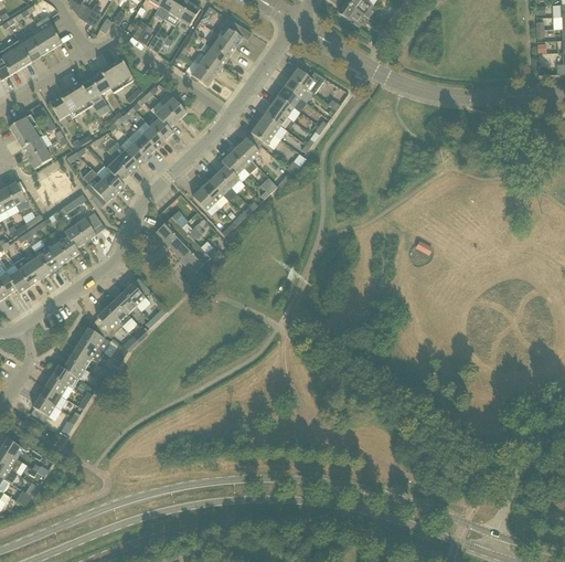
[(72,0),(75,2),(72,8),(75,12),(82,2),(83,0),(72,0)]
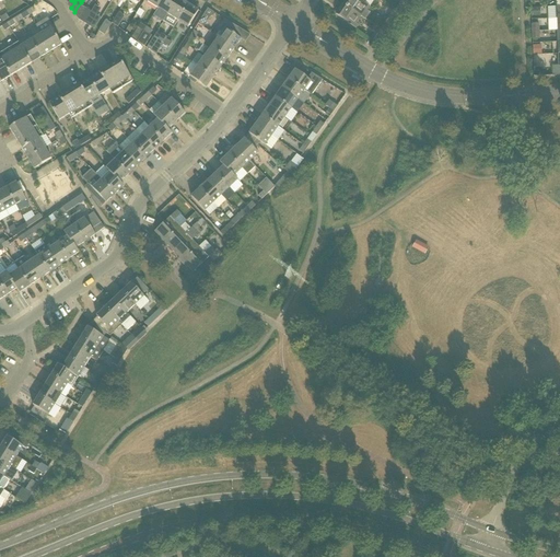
[(160,0),(158,6),(159,6),(154,12),(164,19),(174,0),(160,0)]
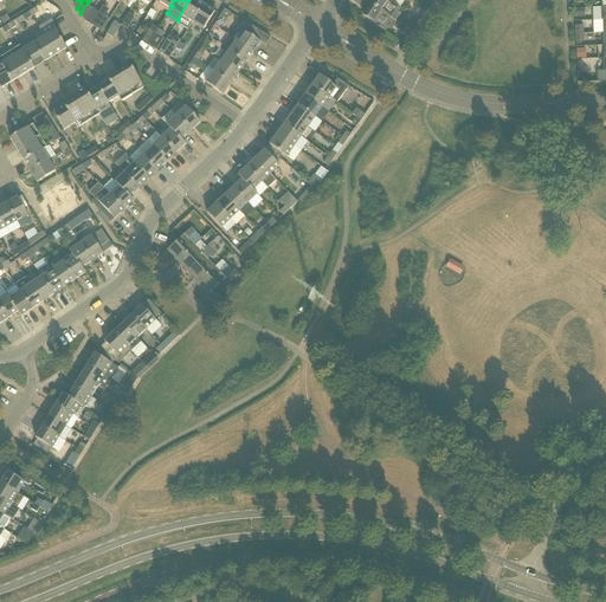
[(192,19),(204,1),(201,0),(188,0),(178,20),(188,27),(193,20),(192,19)]
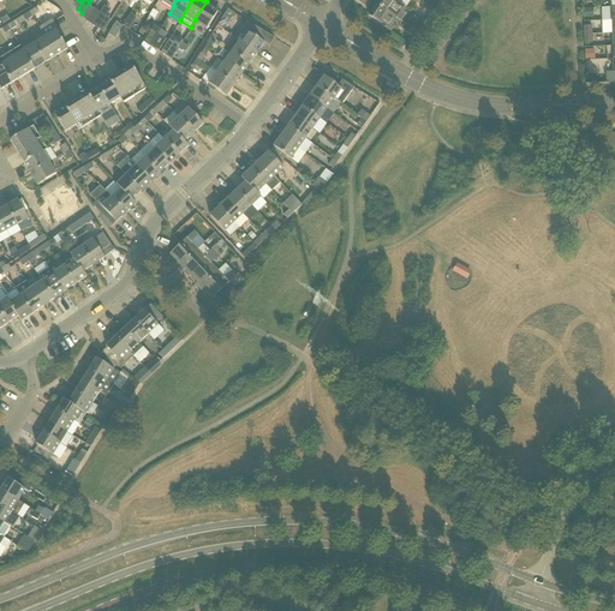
[(406,4),(399,0),(377,0),(376,1),(395,15),(400,6),(402,9),(406,4)]
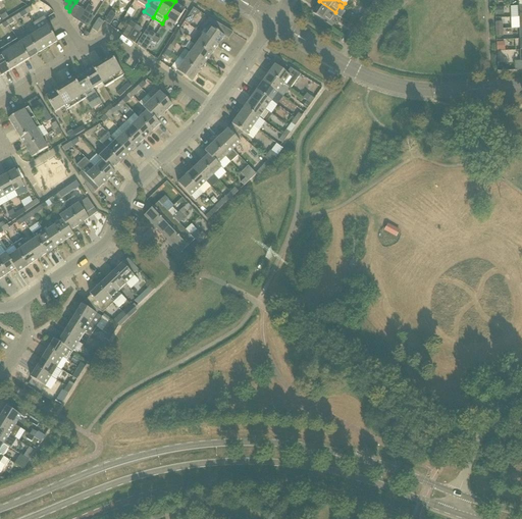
[(165,16),(166,17),(175,22),(185,7),(175,1),(165,16)]
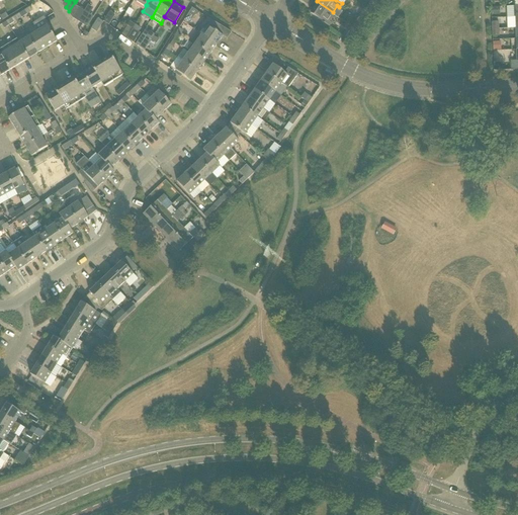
[(329,18),(333,12),(317,1),(310,11),(328,24),(331,20),(329,18)]
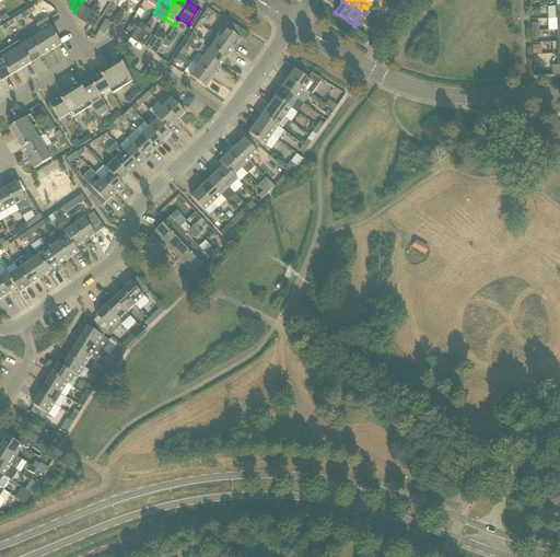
[(84,20),(91,9),(81,2),(74,12),(78,16),(84,20)]
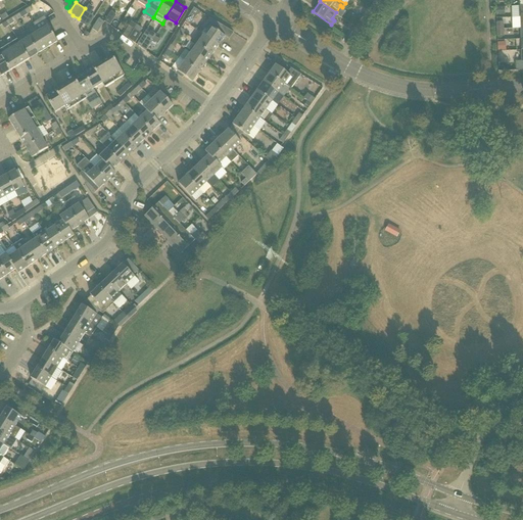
[(198,7),(194,5),(185,19),(189,22),(198,7)]
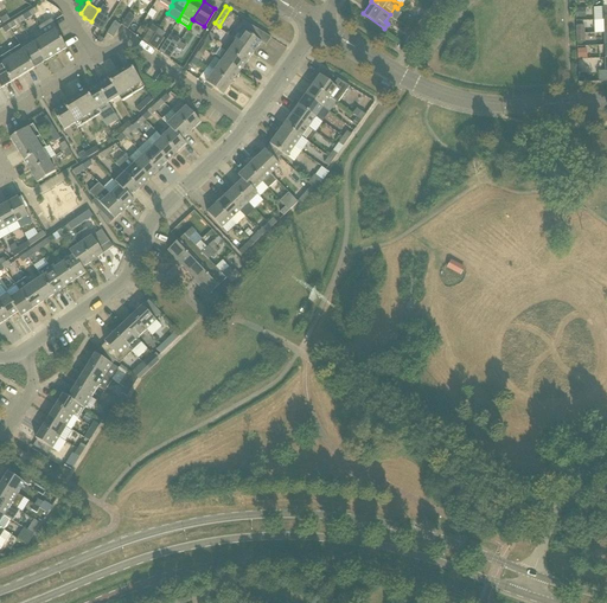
[(29,10),(23,13),(18,15),(21,20),(25,17),(32,13),(29,10)]
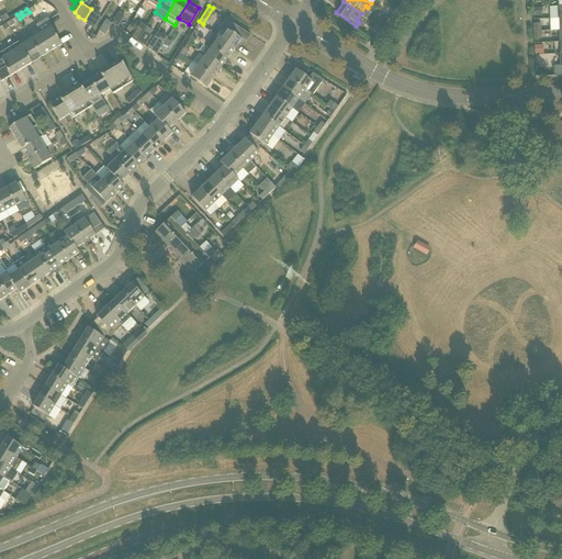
[(97,13),(91,9),(85,20),(90,24),(97,13)]
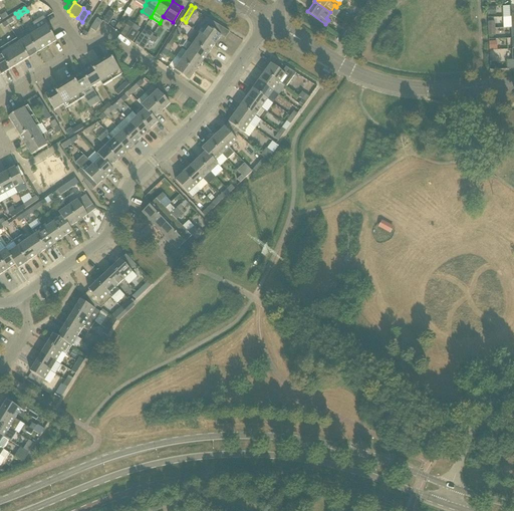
[(109,8),(102,19),(108,22),(114,11),(109,8)]
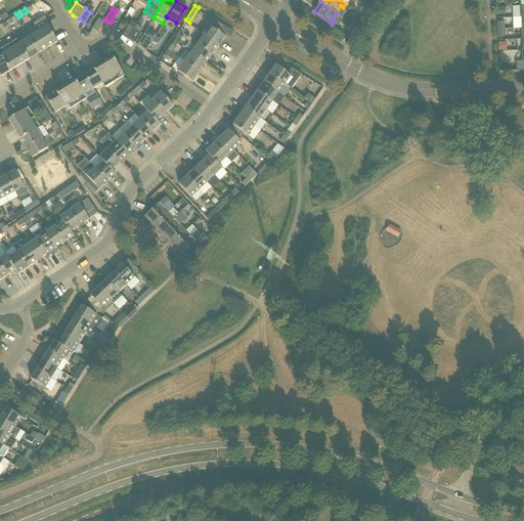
[(362,15),(369,20),(372,16),(364,11),(362,15)]
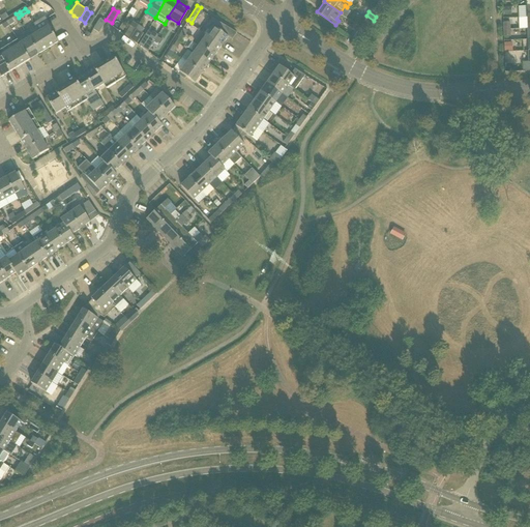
[(19,18),(16,13),(6,20),(9,23),(19,18)]
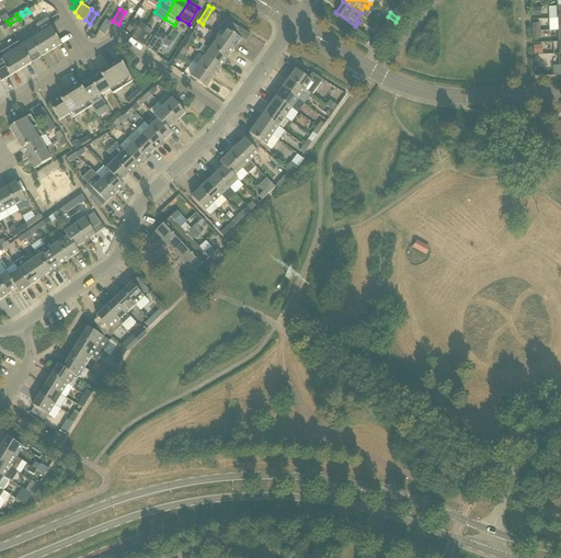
[(251,32),(225,16),(217,26),(221,30),(218,34),(218,35),(235,46),(241,36),(245,40),(251,32)]
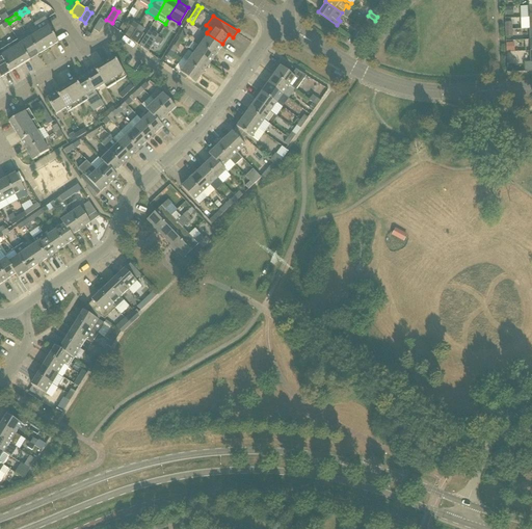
[(372,24),(375,21),(368,16),(365,19),(372,24)]
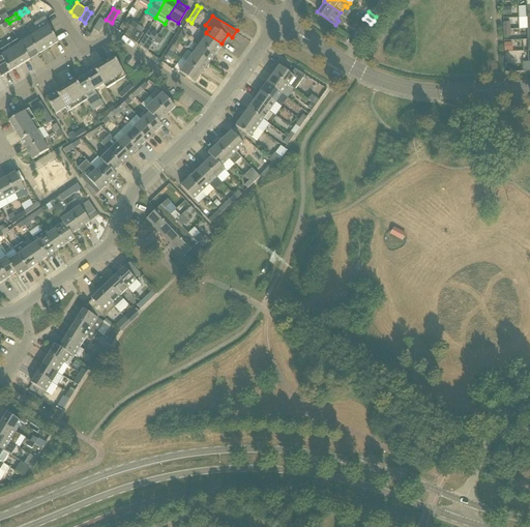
[(99,17),(93,27),(98,30),(106,20),(99,17)]
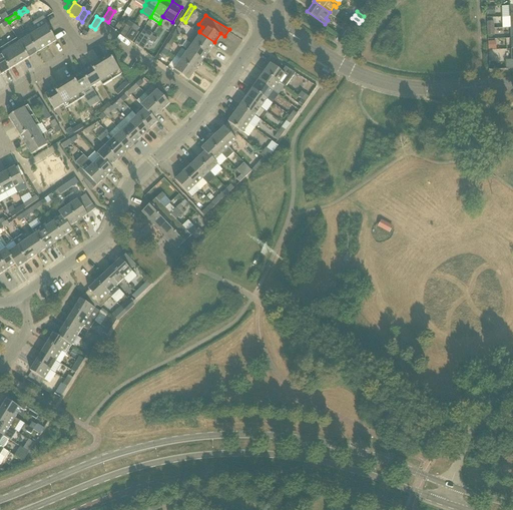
[(125,35),(131,26),(133,22),(129,19),(126,23),(127,23),(121,32),(125,35)]
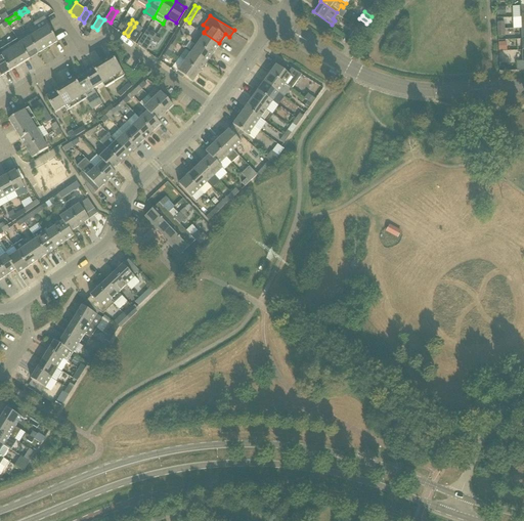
[(135,41),(141,31),(139,30),(142,26),(136,23),(134,27),(128,36),(135,41)]
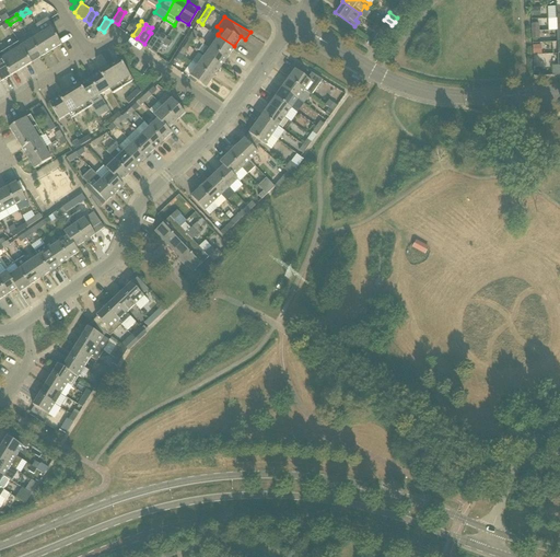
[(41,31),(51,48),(61,42),(51,25),(41,31)]
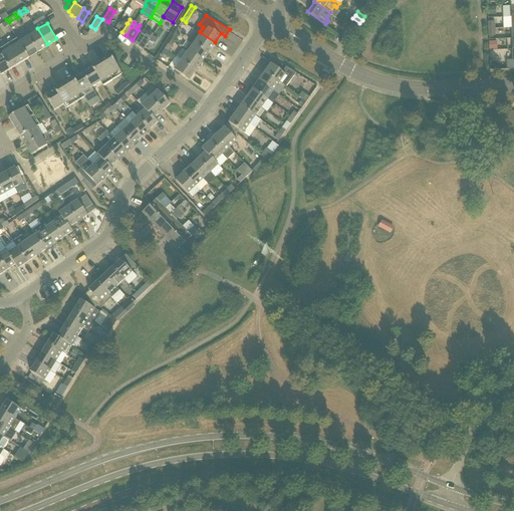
[(352,32),(355,29),(348,24),(346,28),(352,32)]
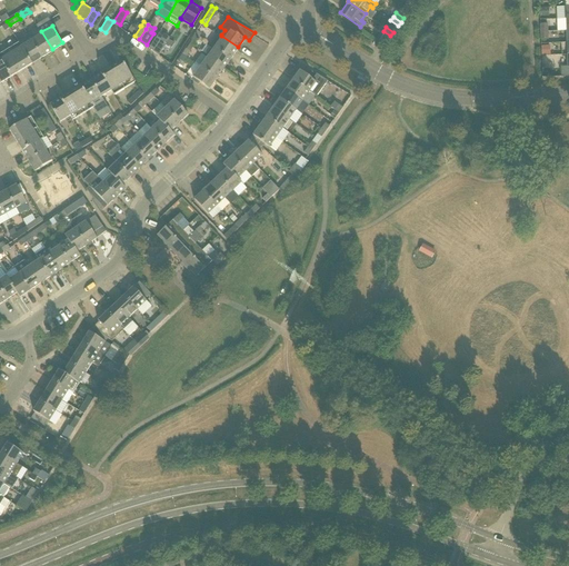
[(41,31),(31,38),(41,56),(52,49),(41,31)]
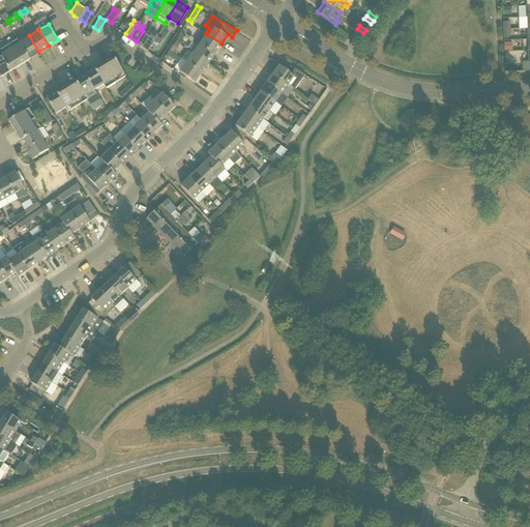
[(185,32),(181,29),(176,38),(180,41),(185,32)]
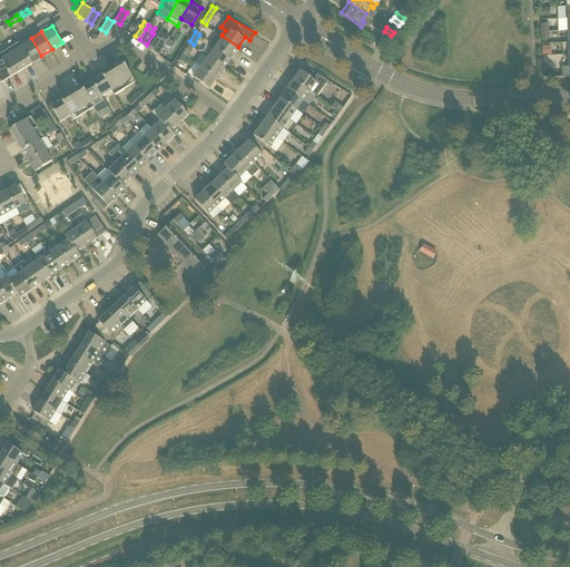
[(215,46),(231,57),(238,47),(222,36),(222,35),(218,32),(212,42),(215,45),(215,46)]
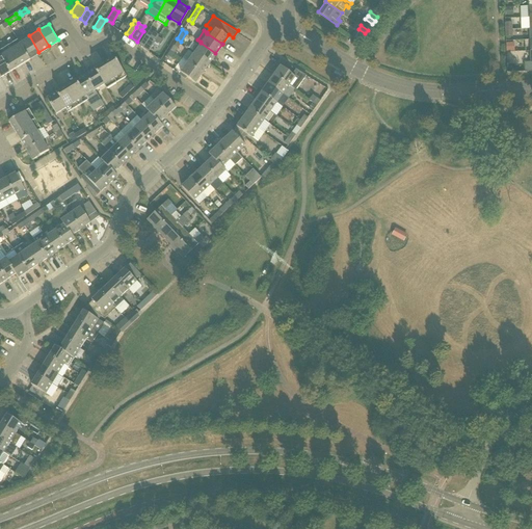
[(152,31),(142,46),(149,50),(155,38),(156,38),(158,35),(152,31)]
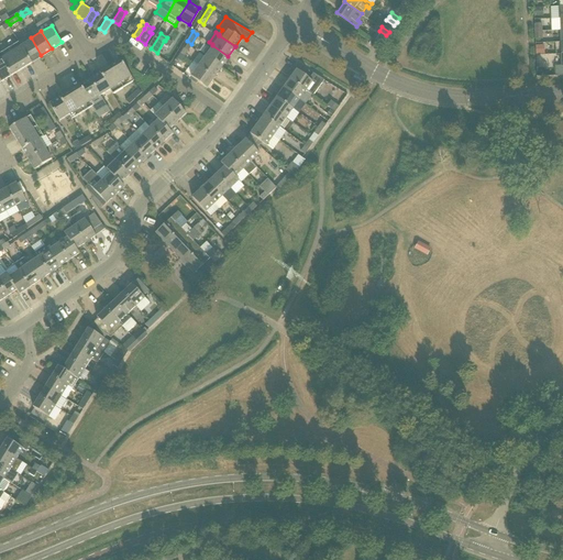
[(31,37),(21,43),(32,61),(41,55),(31,37)]
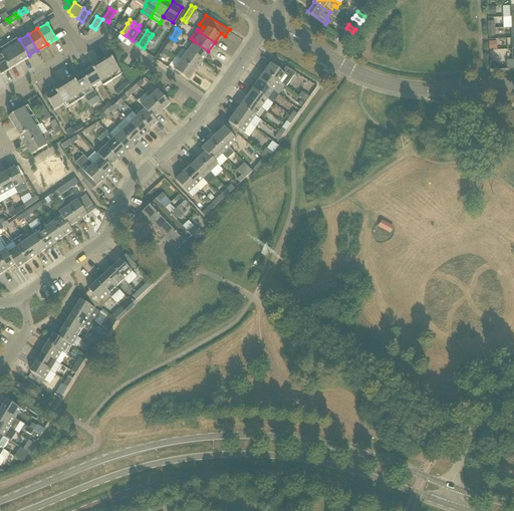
[(0,50),(10,66),(16,63),(24,58),(29,55),(19,39),(17,36),(12,39),(4,43),(0,46),(0,50)]
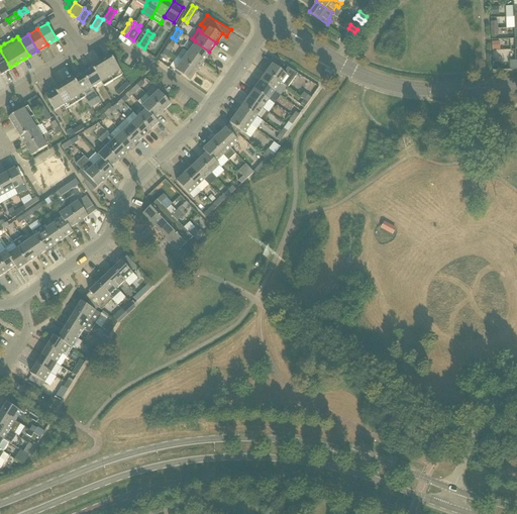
[(344,36),(341,41),(349,45),(352,41),(344,36)]
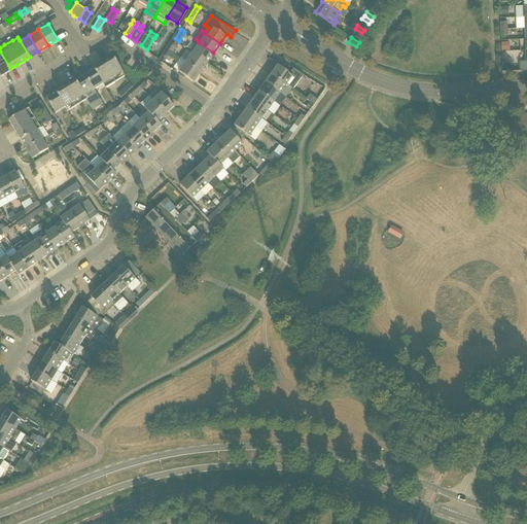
[(173,50),(174,49),(179,41),(175,38),(169,48),(173,50)]
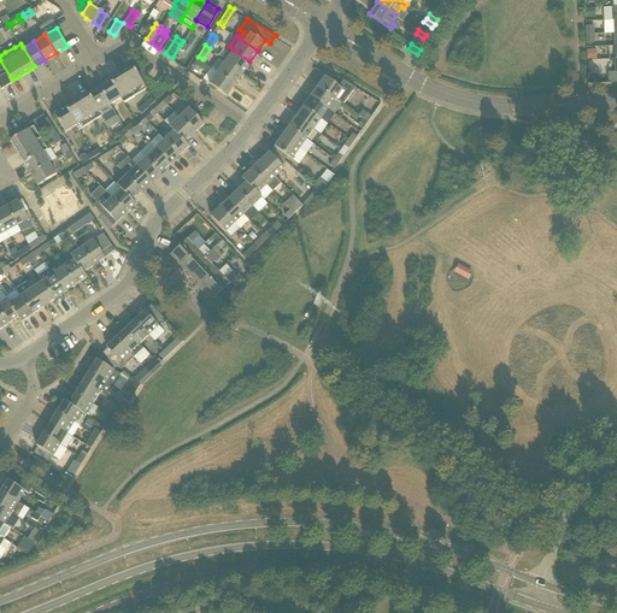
[(597,47),(587,47),(587,58),(597,57),(597,47)]
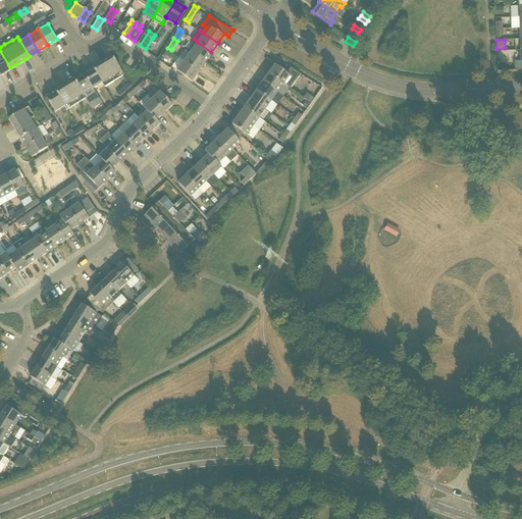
[(197,42),(191,50),(205,61),(211,52),(197,42)]
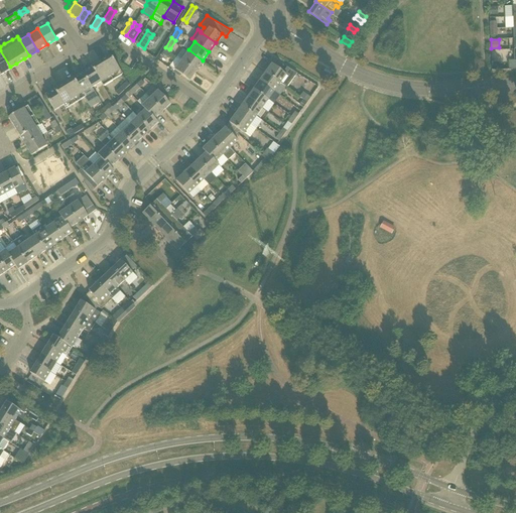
[(171,50),(169,49),(165,47),(161,54),(166,57),(171,50)]
